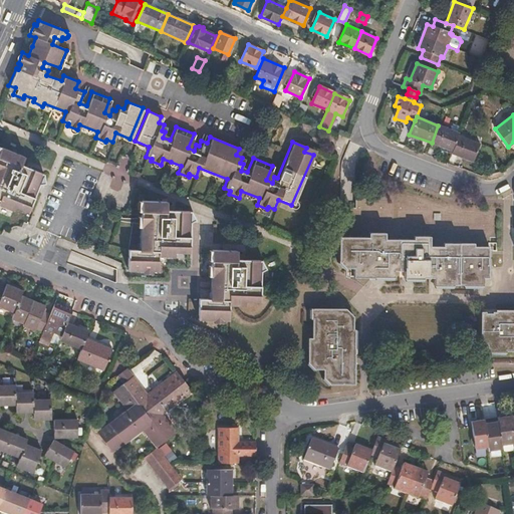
[(453,152),(459,137),(459,134),(438,125),(432,143),(453,152)]
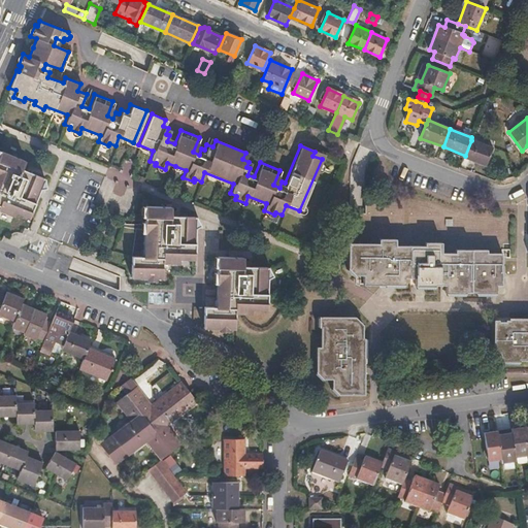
[(486,166),(492,149),(471,140),(465,156),(464,158),(486,166)]
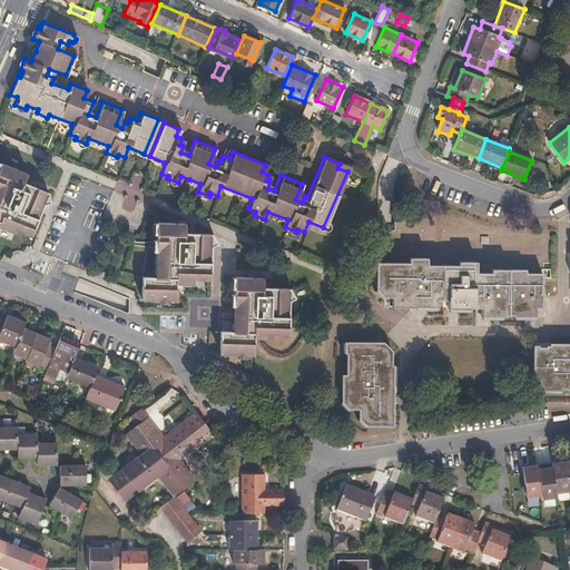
[(46,194),(21,184),(25,174),(0,164),(0,229),(7,233),(9,227),(30,235),(42,205),(48,204),(46,194)]
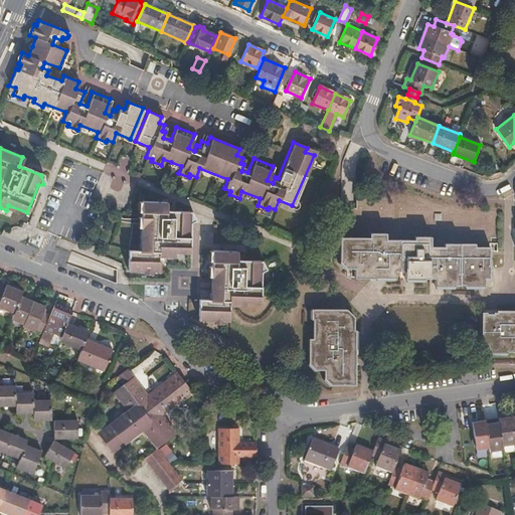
[(193,220),(188,211),(164,211),(164,203),(138,202),(137,251),(128,251),(127,272),(157,273),(157,256),(168,256),(167,253),(188,253),(188,223),(193,220)]
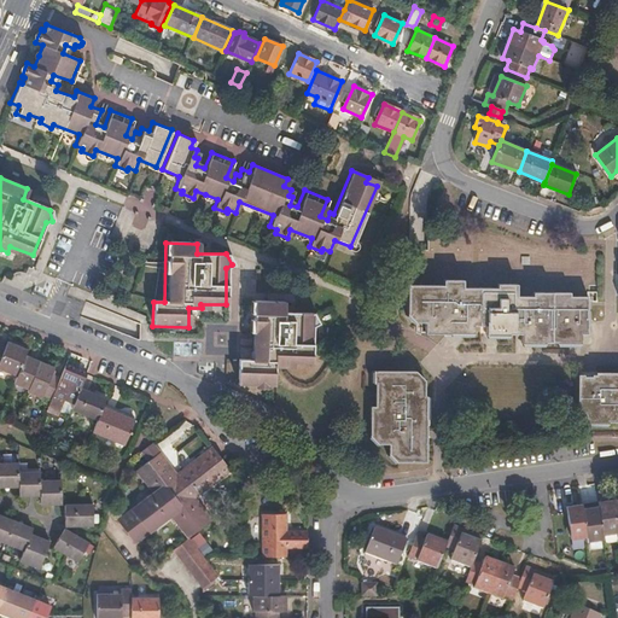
[(586,336),(586,297),(569,297),(567,292),(530,292),(530,297),(514,297),(514,285),(495,284),(495,289),(461,289),(461,281),(441,281),(441,287),(406,287),(406,315),(403,318),(412,325),(415,321),(424,322),(424,333),(459,333),(460,337),(473,337),(473,326),(484,326),(484,333),(496,333),(496,338),(508,338),(508,334),(520,334),(520,343),(531,343),(531,347),(543,347),(543,342),(557,342),(557,347),(569,348),(569,343),(578,343),(578,336),(586,336)]
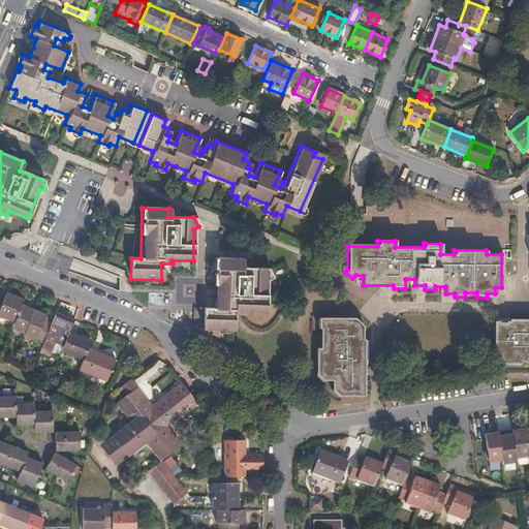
[(265,310),(266,279),(271,277),(267,268),(242,268),(242,258),(214,258),(214,275),(218,275),(218,308),(203,309),(203,329),(205,330),(234,330),(234,314),(244,314),(244,309),(265,310)]
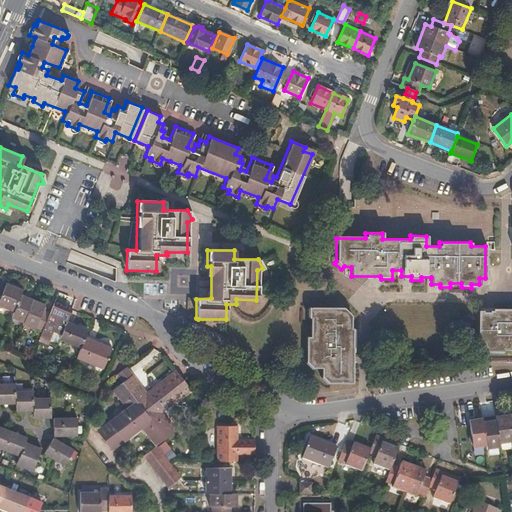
[(0,304),(14,310),(22,293),(23,288),(7,281),(6,286),(0,283),(0,304)]
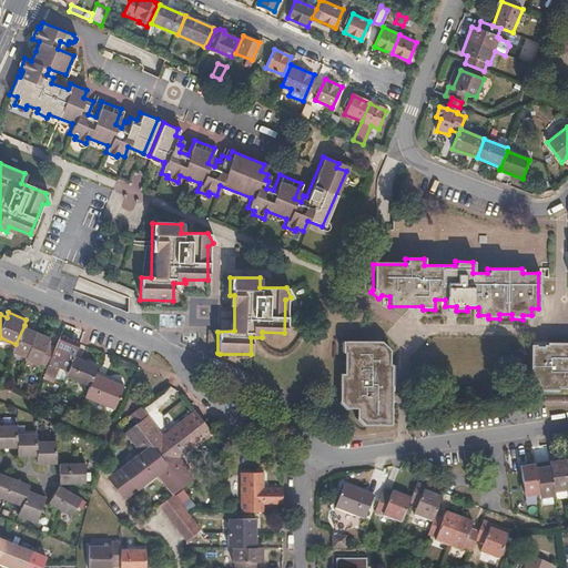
[(27,356),(37,331),(24,325),(16,344),(13,352),(27,356)]
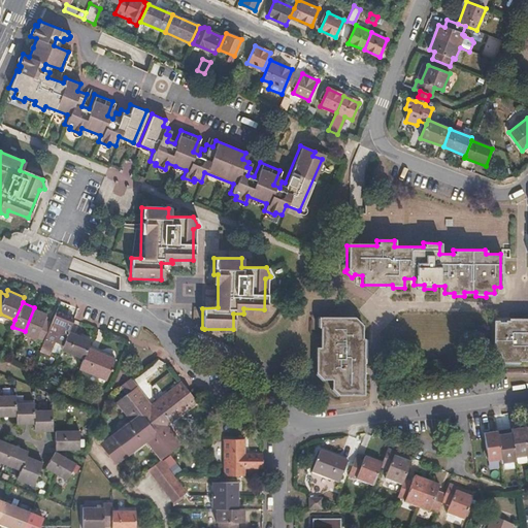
[(44,340),(52,322),(44,318),(46,312),(34,307),(25,331),(24,334),(36,339),(37,337),(44,340)]
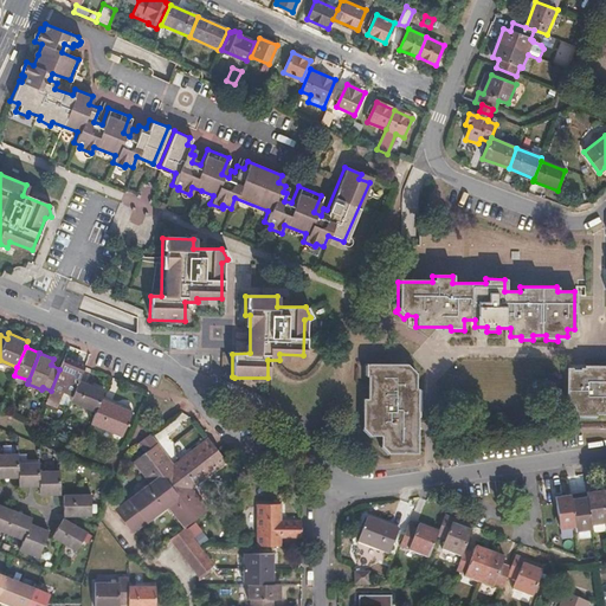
[(73,394),(81,379),(85,365),(65,356),(59,369),(51,391),(46,401),(58,406),(64,391),(73,394)]
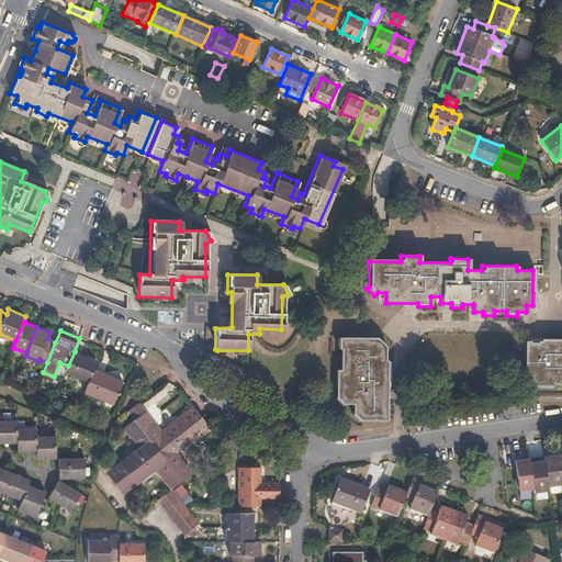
[(388,372),(389,361),(384,361),(384,346),(377,338),(336,338),(336,350),(339,350),(339,371),(336,371),(336,394),(333,398),(339,407),(341,405),(351,406),(351,414),(350,416),(356,422),(358,423),(362,420),(386,420),(385,372),(388,372)]
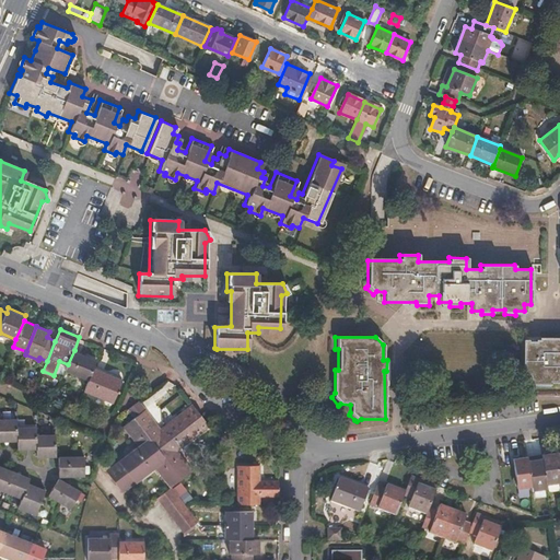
[(559,338),(538,338),(538,340),(522,340),(522,374),(528,374),(528,386),(549,386),(549,382),(559,382),(559,386),(559,338)]
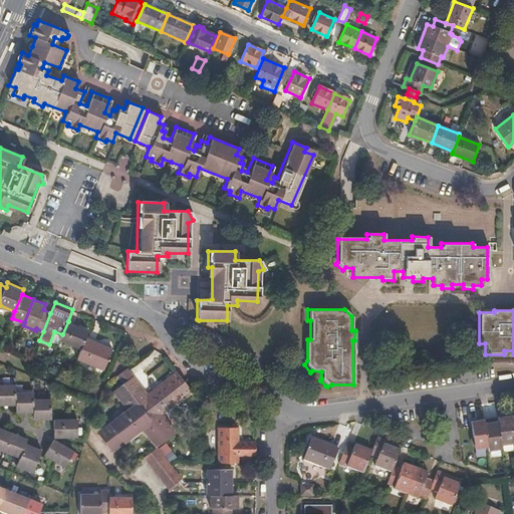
[(86,337),(89,330),(68,321),(62,334),(60,339),(81,348),(86,337)]
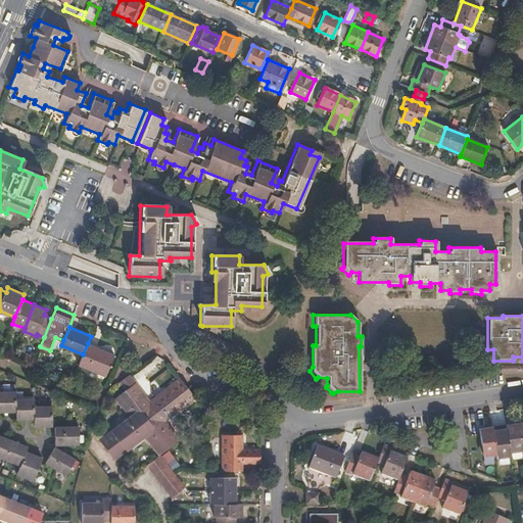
[(111,363),(114,354),(88,343),(83,354),(79,365),(106,376),(109,368),(111,369),(113,364),(111,363)]
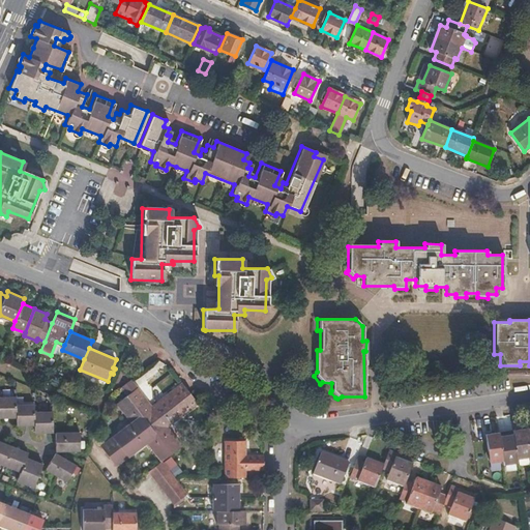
[(151,424),(192,393),(183,383),(153,407),(133,380),(122,388),(128,395),(151,424)]
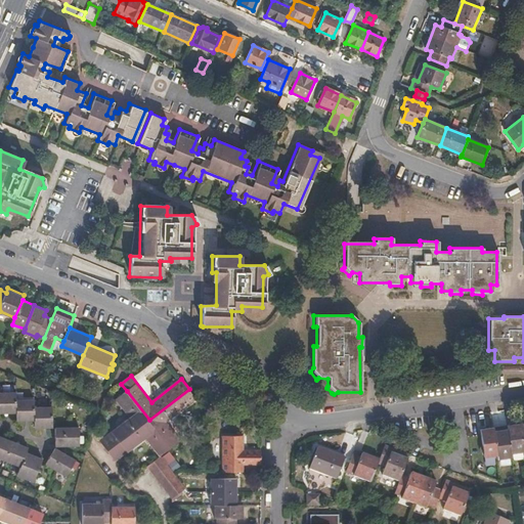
[(168,423),(198,399),(189,389),(149,420),(171,448),(181,440),(168,423)]
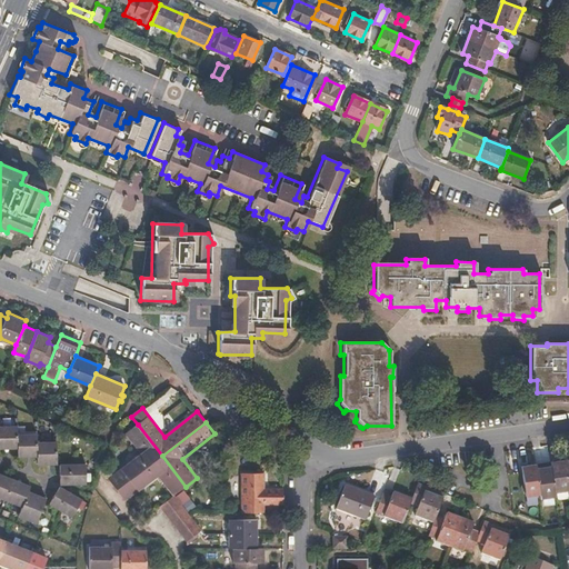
[(162,456),(138,425),(127,433),(142,453),(109,479),(117,489),(162,456)]
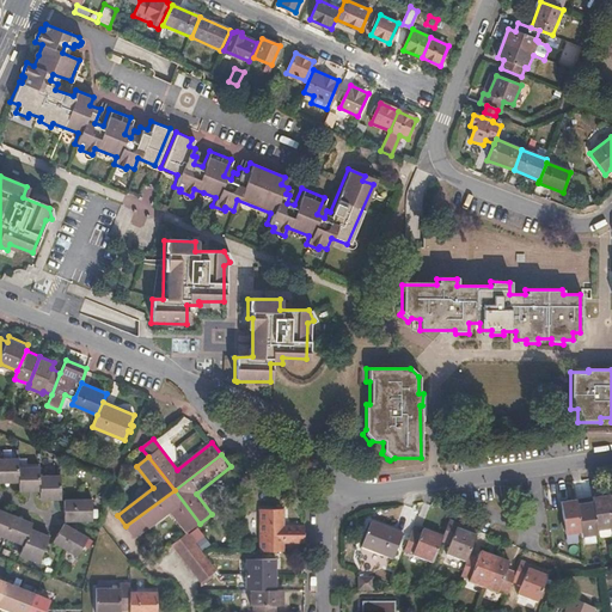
[(0,483),(20,484),(22,467),(22,459),(1,459),(0,470),(0,483)]
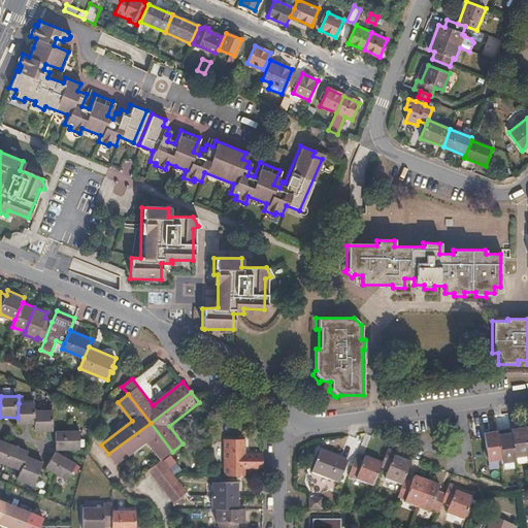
[(36,424),(37,410),(36,403),(19,403),(18,418),(18,424),(36,424)]
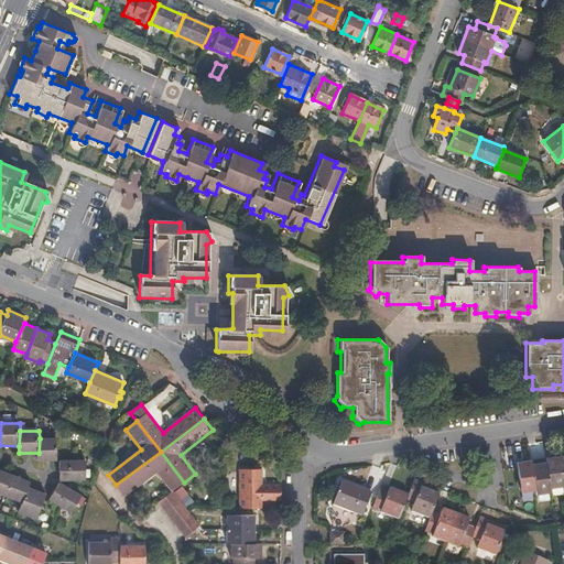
[(58,461),(58,438),(40,438),(39,453),(39,461),(58,461)]
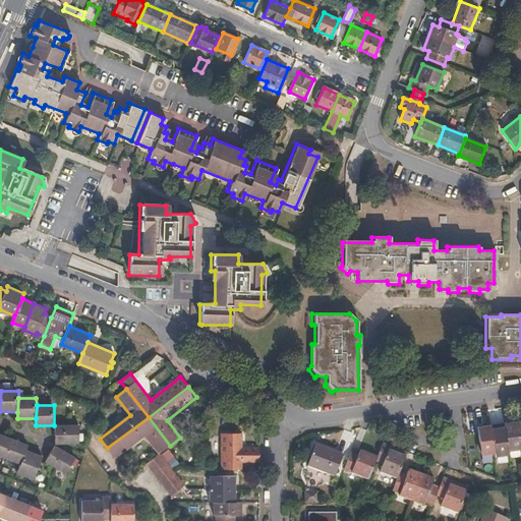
[(116,459),(146,437),(160,454),(170,446),(149,417),(107,448),(116,459)]
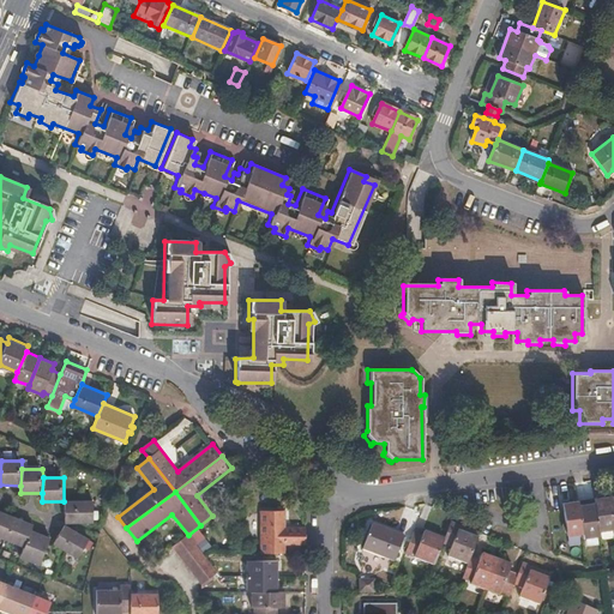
[(613,529),(608,497),(593,499),(594,503),(597,531),(613,529)]
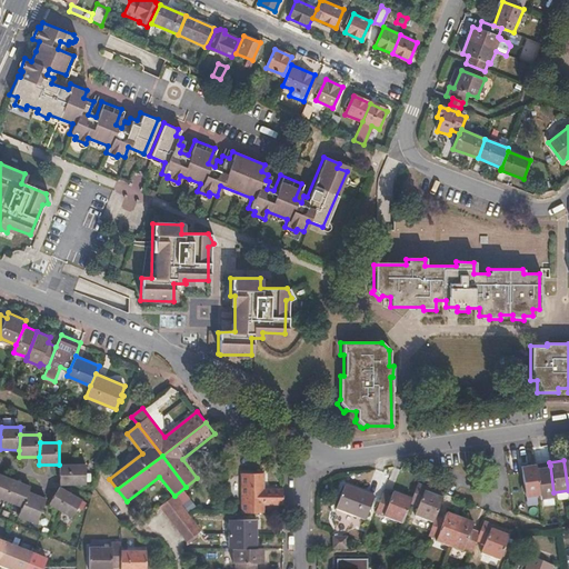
[(539,495),(536,468),(535,463),(520,466),(525,497),(539,495)]
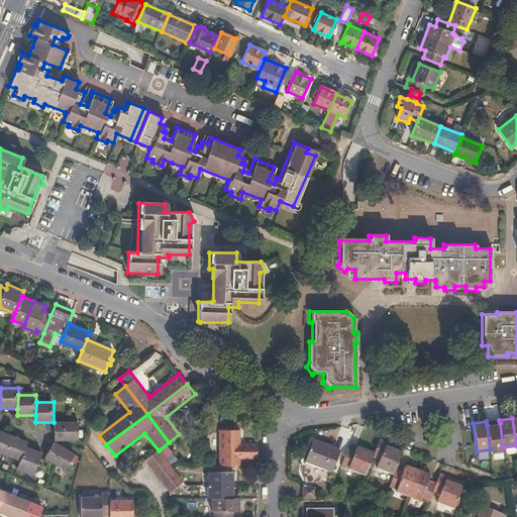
[(81,439),(80,423),(57,424),(58,440),(81,439)]
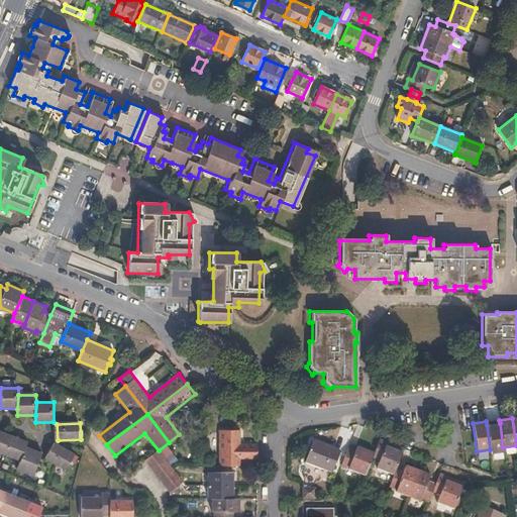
[(503,447),(500,423),(487,425),(490,449),(491,452),(504,451),(503,447)]
